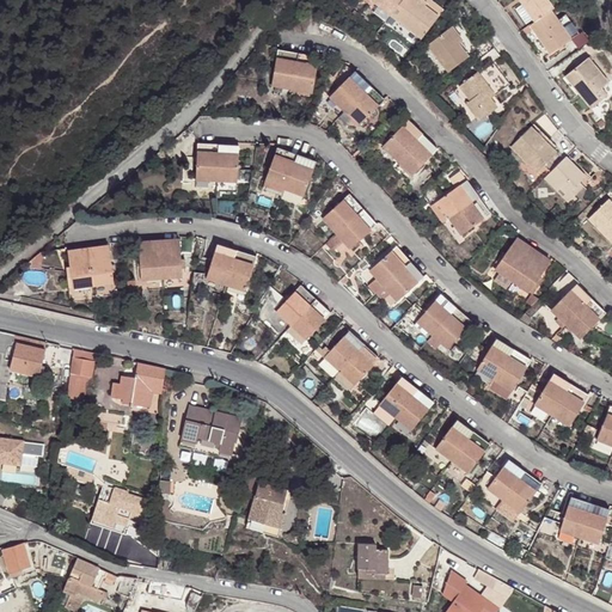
[(367,0),(391,18),(404,0),(367,0)]
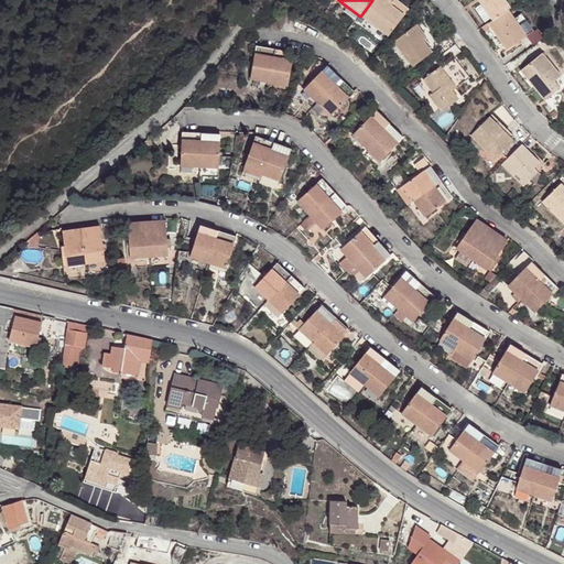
[(388,38),(404,17),(399,12),(381,0),(372,0),(360,17),(388,38)]
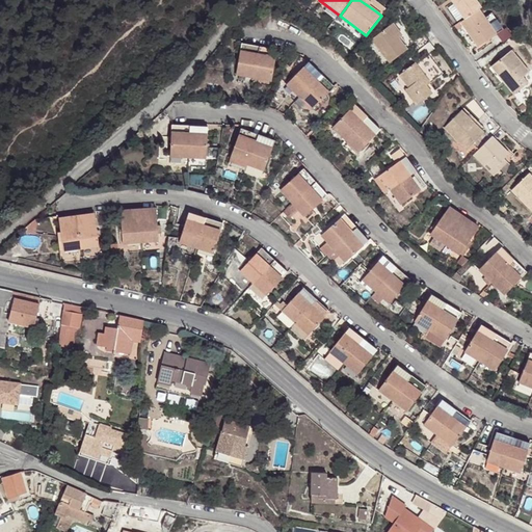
[(360,0),(376,11),(379,7),(369,0),(360,0)]
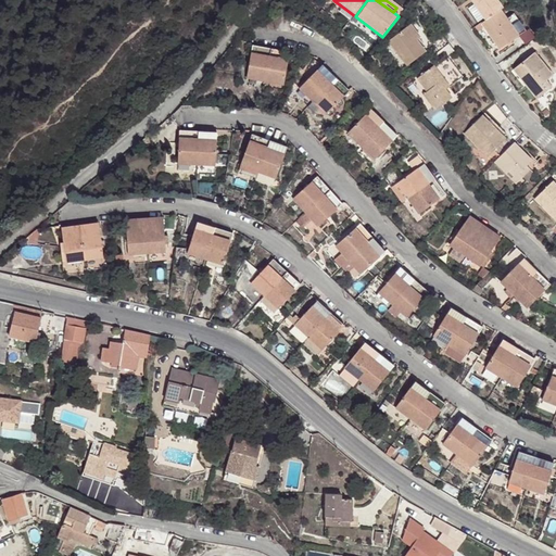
[(487,20),(502,10),(504,9),(497,0),(479,0),(476,3),(487,20)]
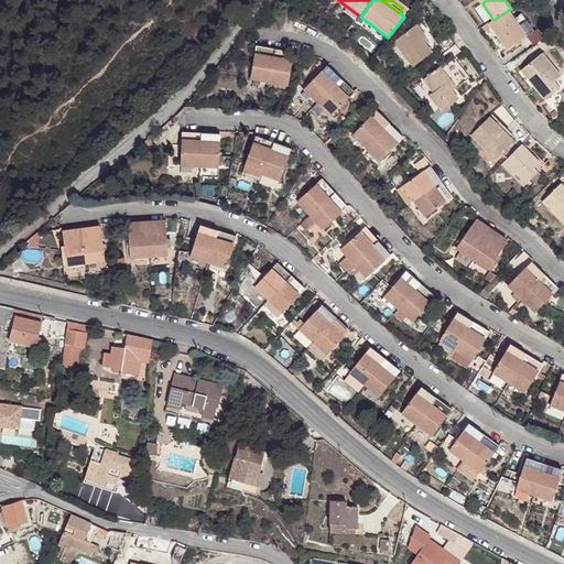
[(494,20),(490,22),(508,51),(528,38),(509,10),(494,20)]
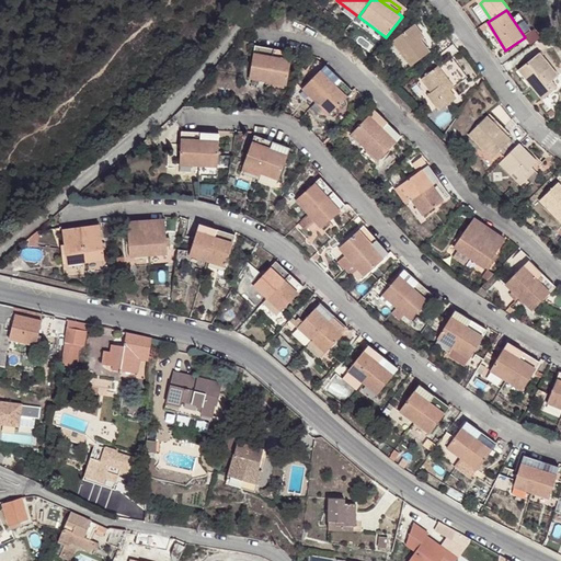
[(412,68),(430,54),(411,30),(393,43),(412,68)]
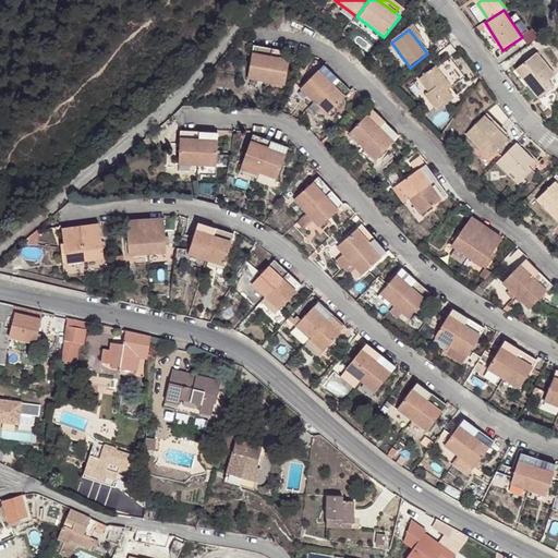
[(435,56),(450,44),(445,35),(429,47),(435,56)]
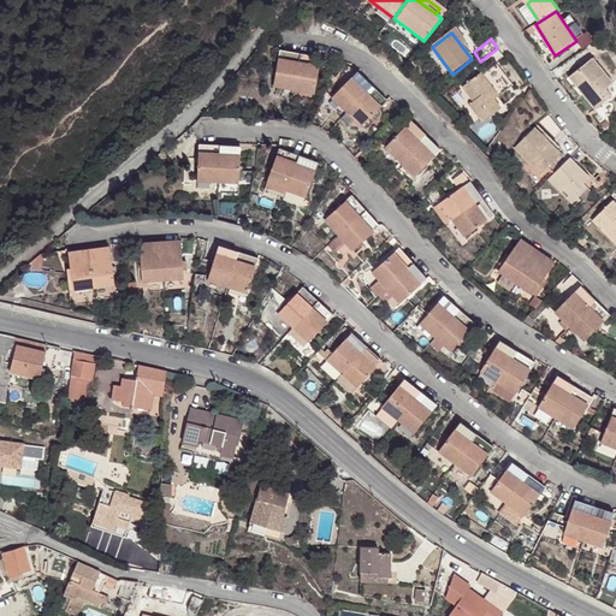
[(321,100),(331,64),(291,52),(283,89),(321,100)]
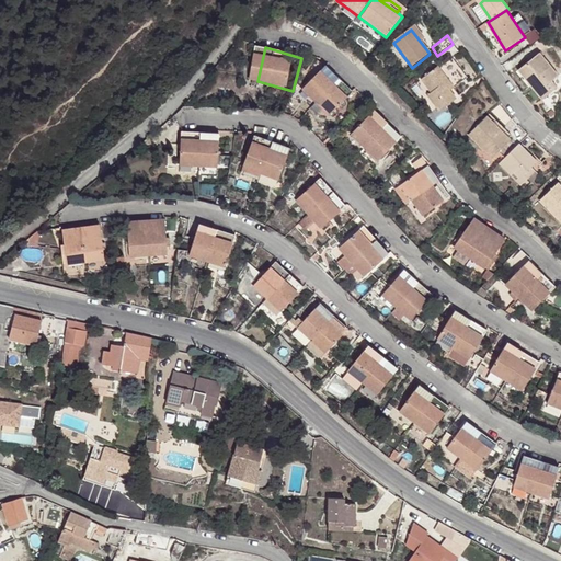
[(536,88),(546,102),(559,92),(553,84),(560,80),(542,56),(519,72),(533,91),(536,88)]
